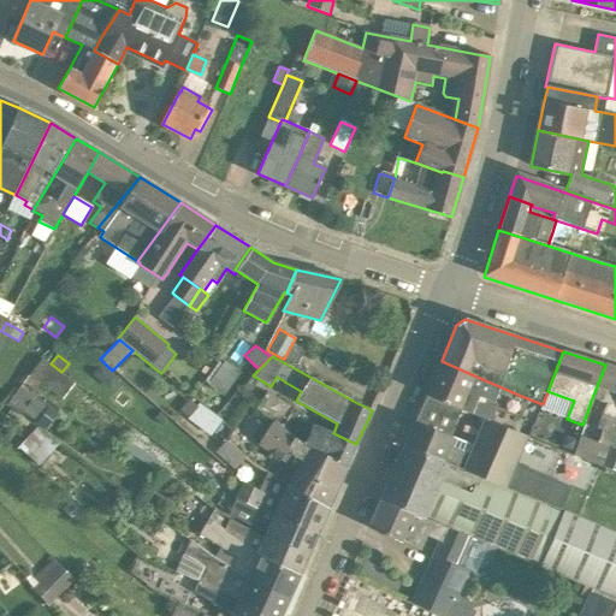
[(61,401),(73,383),(42,360),(30,377),(61,401)]
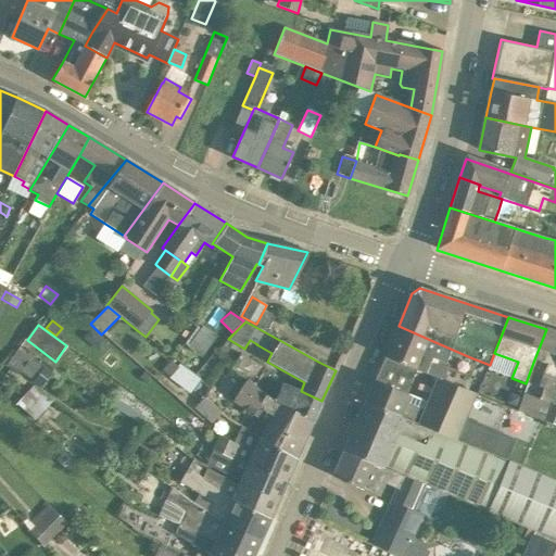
[(465,371),(470,357),(428,339),(399,326),(386,357),(416,370),(439,379),(443,381),(450,365),(465,371)]
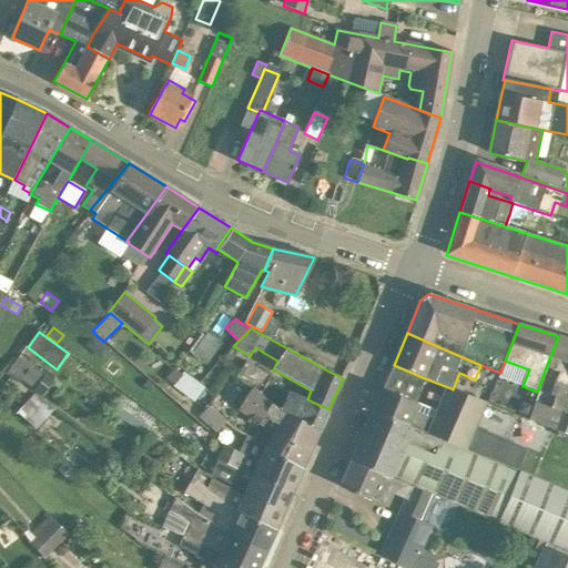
[(214,359),(222,340),(206,334),(199,354),(214,359)]
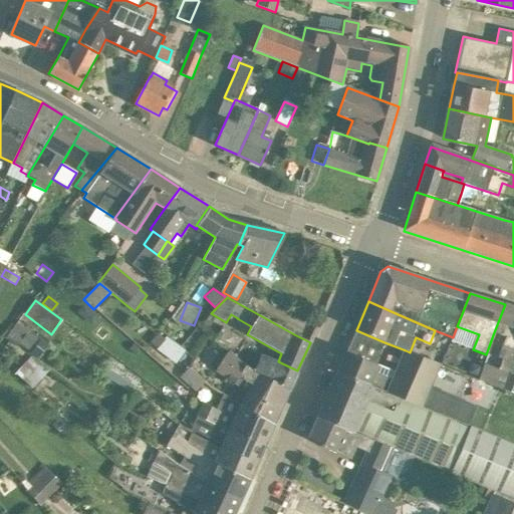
[(511,373),(513,363),(513,307),(505,304),(494,332),(505,336),(498,357),(502,359),(499,369),(484,364),(478,380),(505,391),(511,373)]
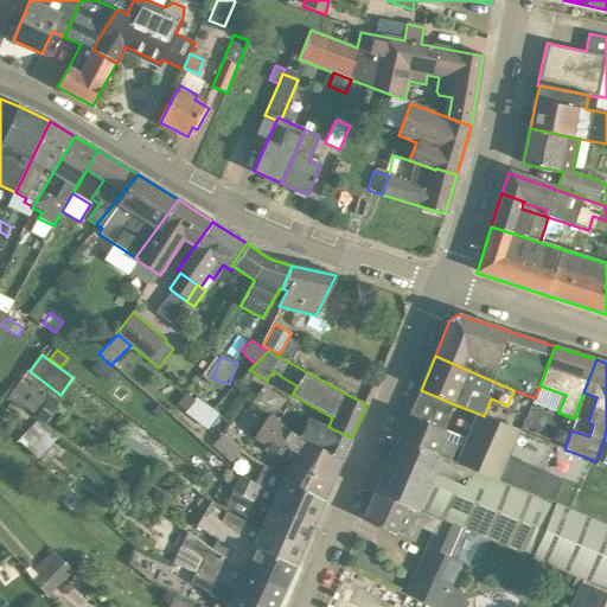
[(37,417),(49,401),(34,391),(36,389),(21,379),(6,400),(20,410),(23,407),(37,417)]
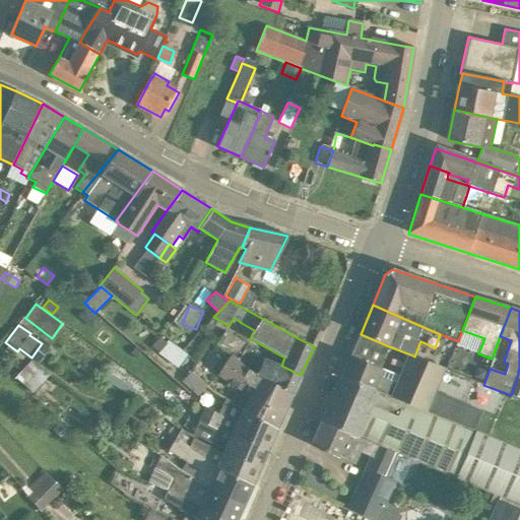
[(301,375),(281,366),(263,359),(250,351),(253,346),(234,335),(226,330),(217,344),(233,354),(293,395),(301,375)]
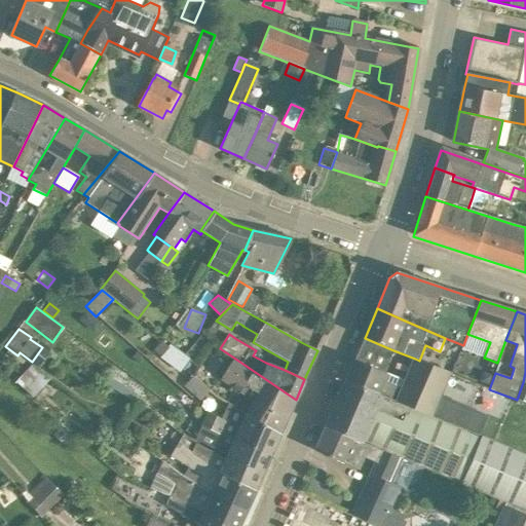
[(393,350),(365,338),(364,338),(345,381),(393,402),(397,403),(459,427),(467,409),(438,396),(447,372),(419,361),(415,359),(406,381),(386,374),(384,373),(393,350)]
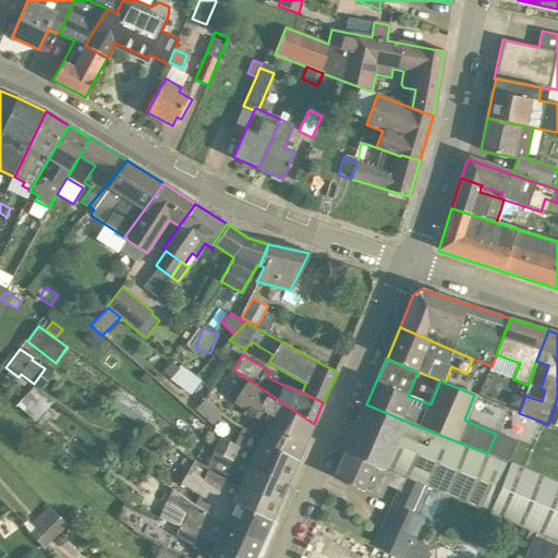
[(298,461),(314,424),(250,380),(235,401),(270,426),(262,439),(298,461)]
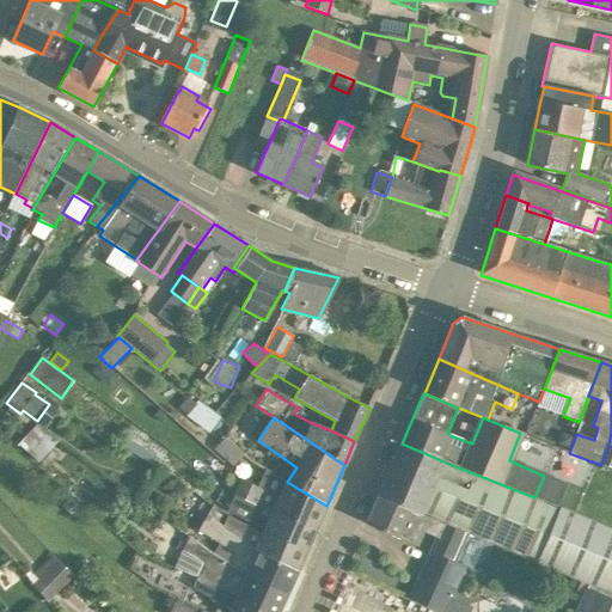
[(59,441),(36,426),(18,445),(38,463),(37,464),(46,472),(62,456),(54,447),(59,441)]
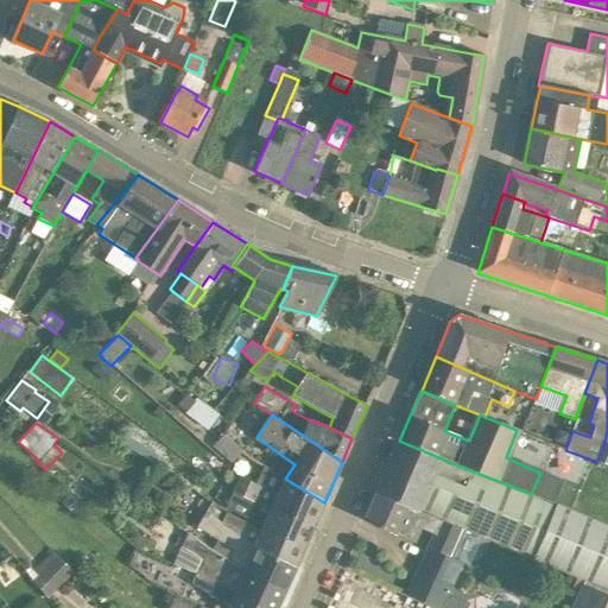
[(564,447),(569,435),(557,430),(552,442),(564,447)]
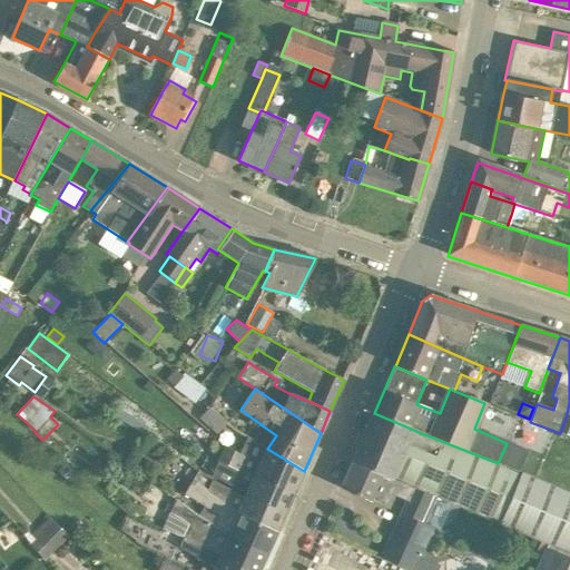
[(226,423),(209,408),(199,419),(216,434),(226,423)]
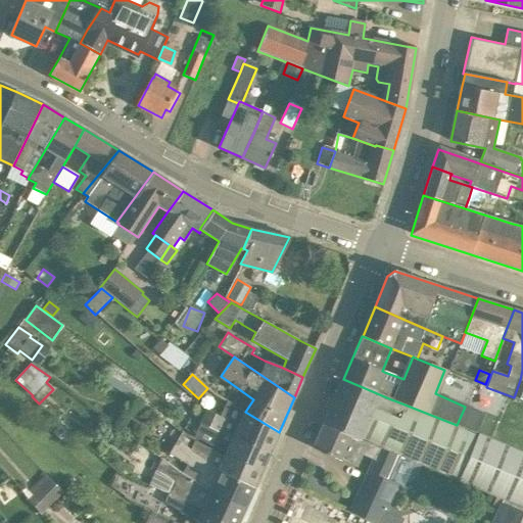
[(522,522),(522,452),(457,425),(394,400),(391,399),(343,379),(323,424),(378,446),(399,456),(459,481),(503,501),(502,503),(500,503),(490,522),(522,522)]
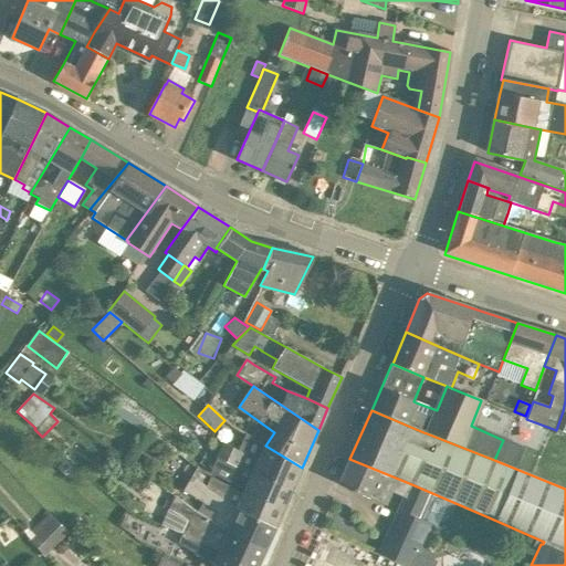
[(563,411),(556,429),(565,432),(565,411),(563,411)]
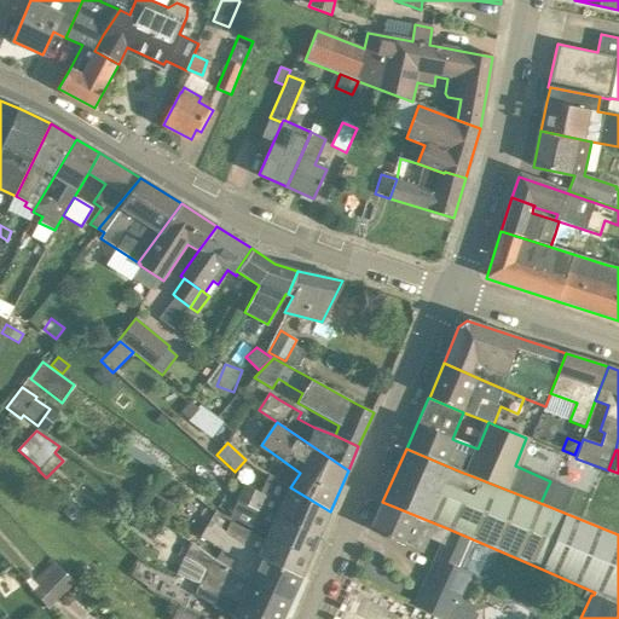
[(330,512),(290,487),(268,475),(260,493),(242,485),(235,501),(237,501),(237,502),(256,512),(259,507),(278,516),(319,537),(330,512)]
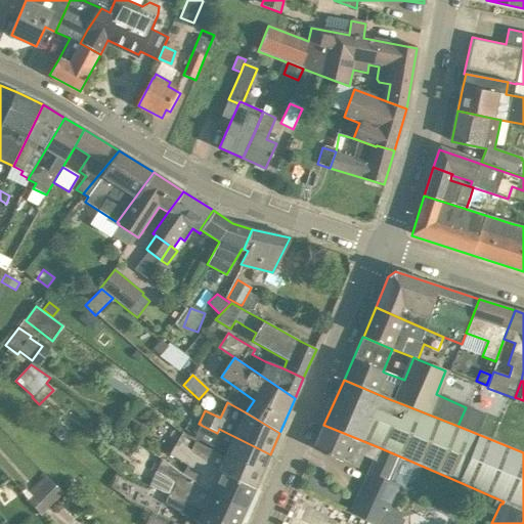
[(270,454),(235,437),(219,429),(217,433),(201,425),(193,437),(225,453),(228,454),(228,453),(262,472),(270,454)]
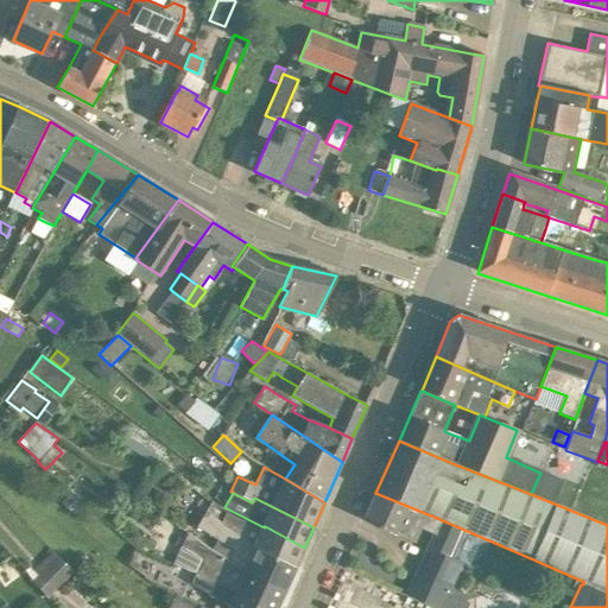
[(415,542),(420,530),(432,536),(439,519),(375,493),(363,521),(415,542)]
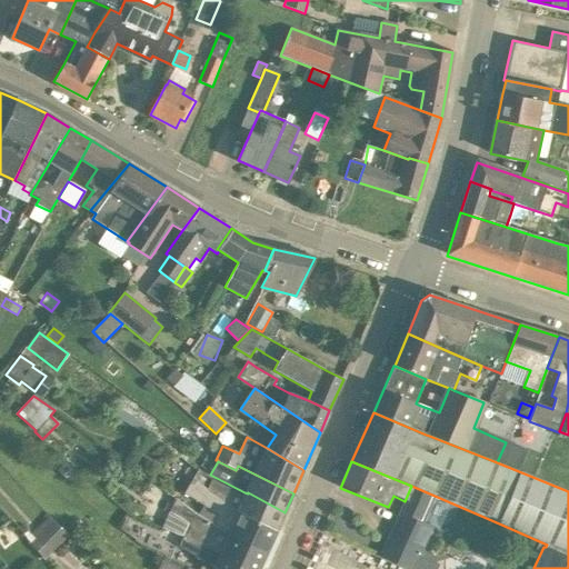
[(77,472),(63,462),(57,470),(69,481),(77,472)]
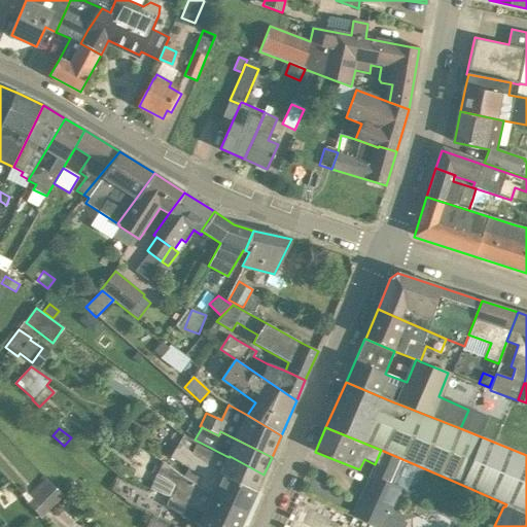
[(192,445),(183,438),(179,444),(188,450),(192,445)]
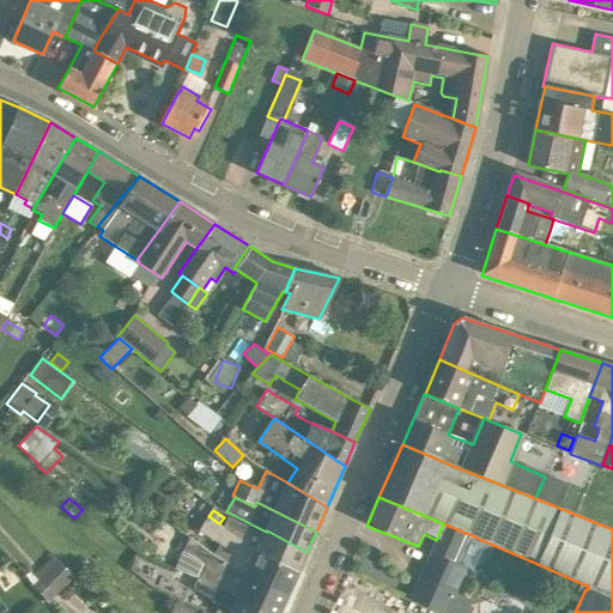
[(241,539),(223,529),(222,528),(207,517),(199,532),(236,556),(230,565),(230,566),(249,578),(287,595),(298,574),(259,551),(241,539)]
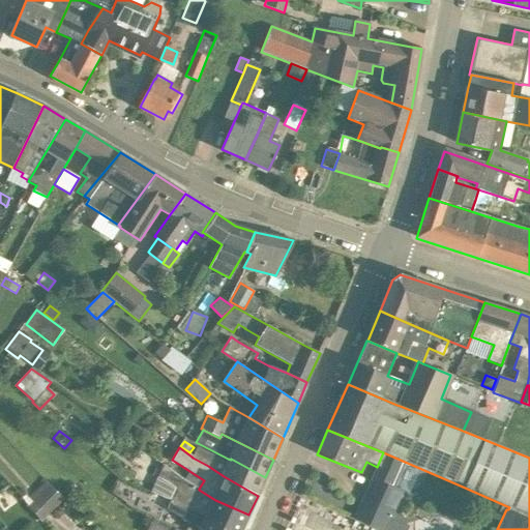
[(227,462),(215,457),(197,447),(193,458),(208,466),(224,476),(258,496),(265,477),(231,459),(231,460),(228,459),(227,462)]
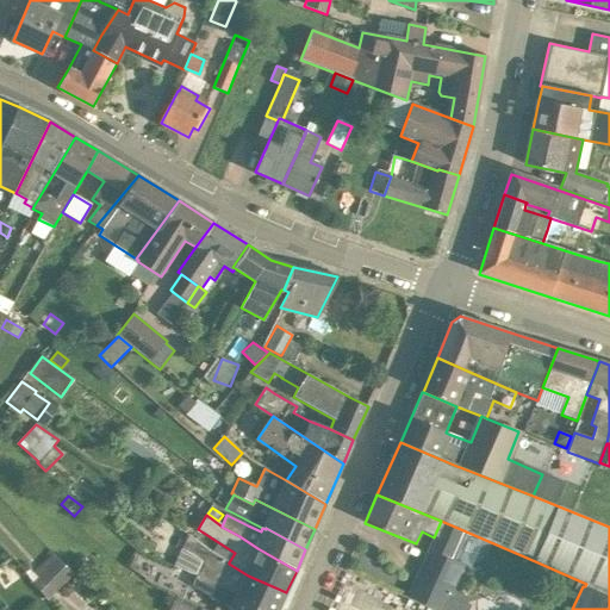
[(434,537),(415,582),(449,597),(462,565),(454,561),(466,531),(441,521),(434,537)]
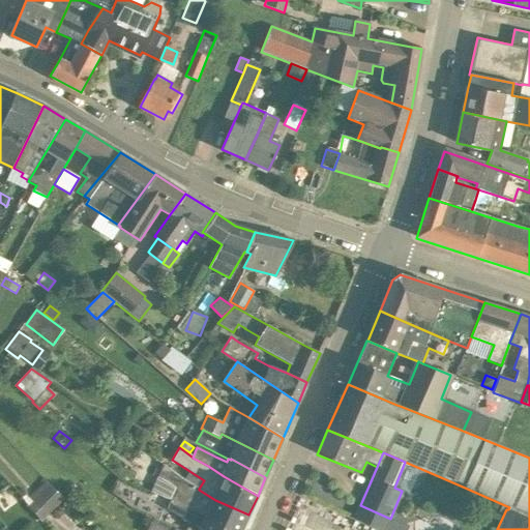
[(200,529),(241,529),(248,514),(215,500),(199,490),(199,489),(180,478),(163,465),(150,493),(171,500),(166,510),(200,529)]
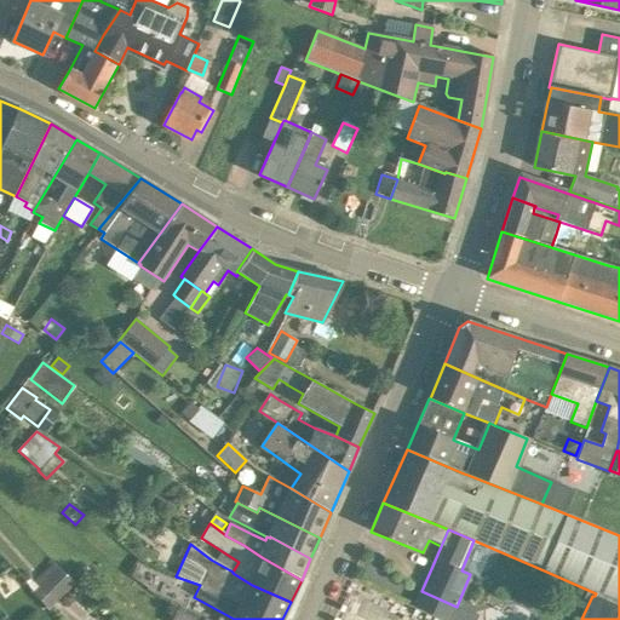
[(49,610),(75,584),(53,563),(34,583),(30,579),(26,583),(49,610)]
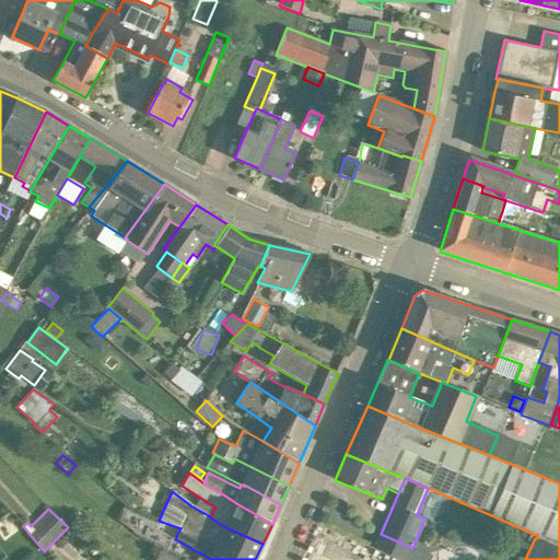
[(187,559),(185,558),(161,548),(154,559),(187,559)]
